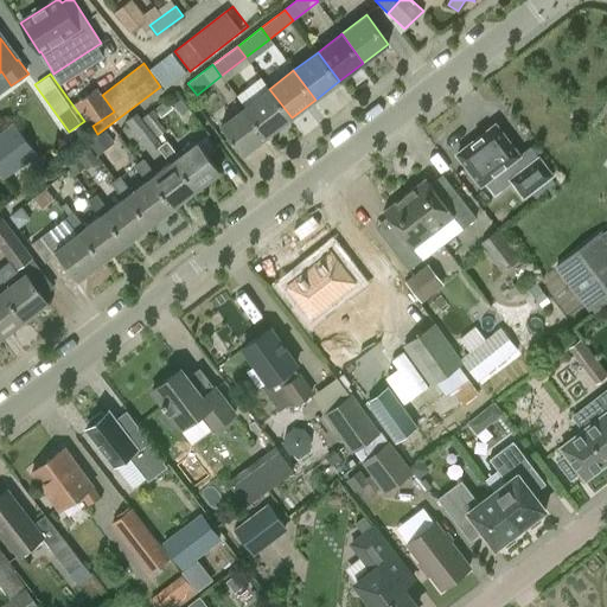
[(91,127),(93,126),(114,112),(102,95),(97,89),(76,103),(91,127)]
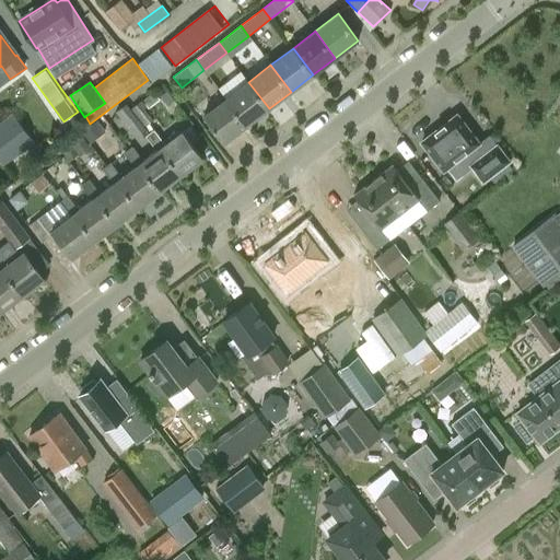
[(246,126),(269,108),(248,82),(226,98),(246,126)]
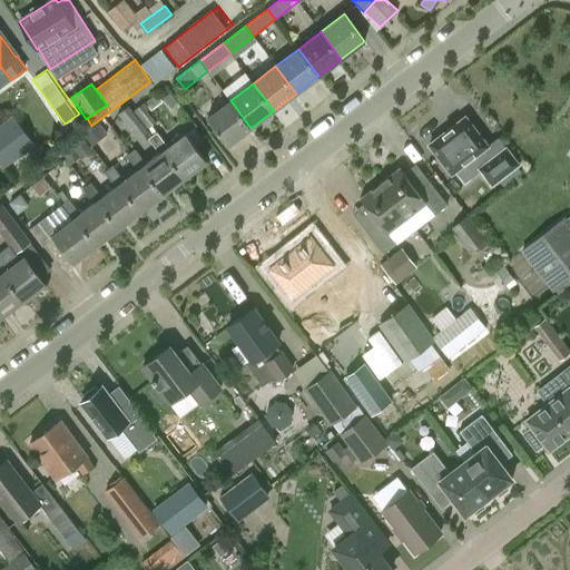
[(251,128),(231,100),(207,118),(227,145),(251,128)]
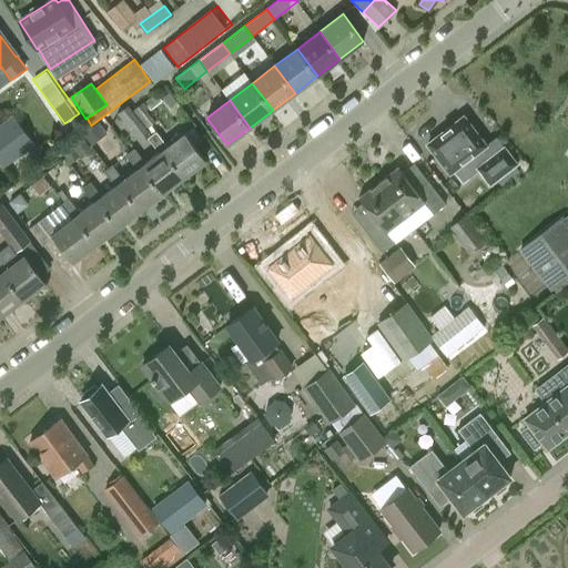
[(128,105),(118,113),(130,129),(140,121),(128,105)]
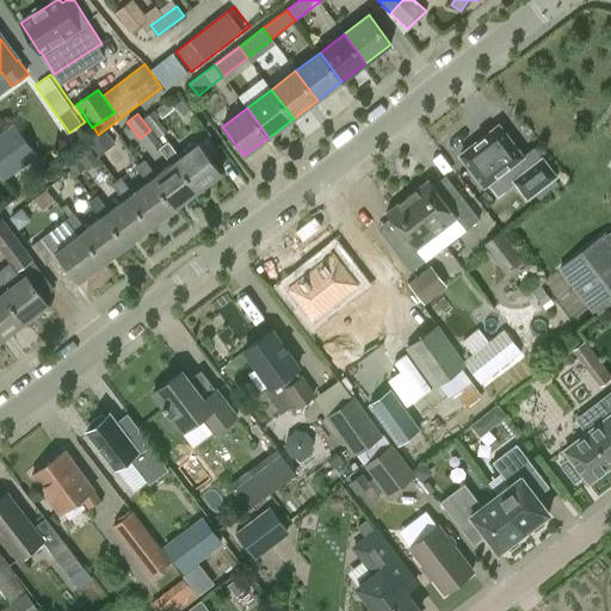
[(14,124),(0,135),(0,173),(5,180),(37,155),(14,124)]
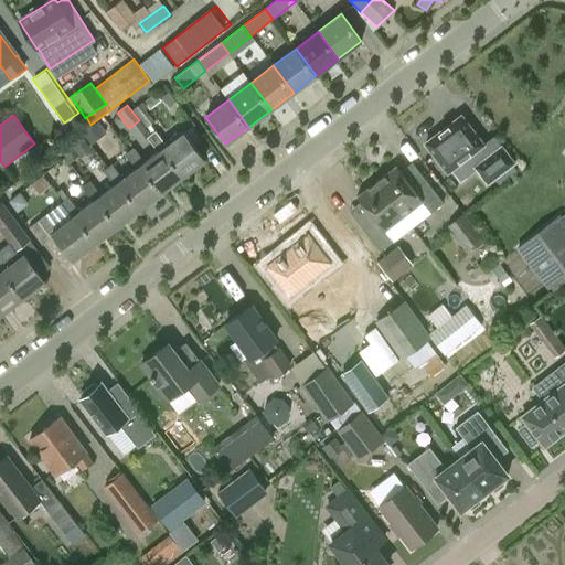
[(449,170),(467,156),(488,183),(514,162),(493,136),(482,144),(482,142),(481,142),(462,117),(461,116),(459,117),(460,117),(427,142),(427,141),(426,144),(427,145),(447,170),(448,171),(449,170)]
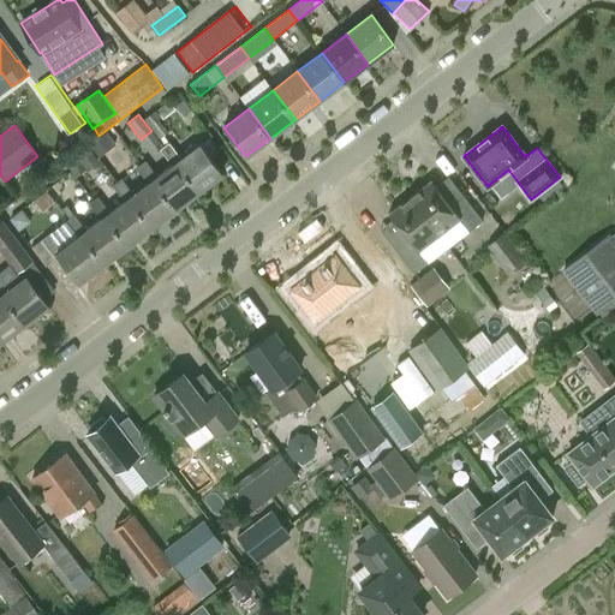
[(175,163),(198,193),(222,174),(199,145),(181,159),(169,143),(160,150),(172,166),(175,163)]
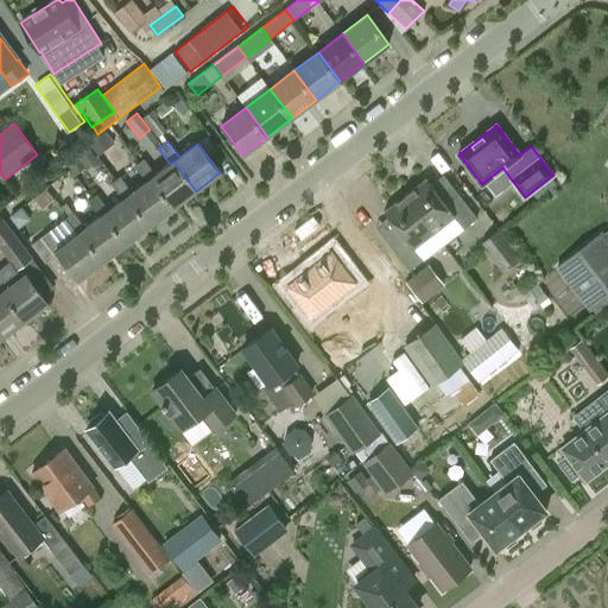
[(150,179),(172,209),(196,191),(173,162),(170,164),(156,175),(144,159),(134,166),(146,182),(150,179)]
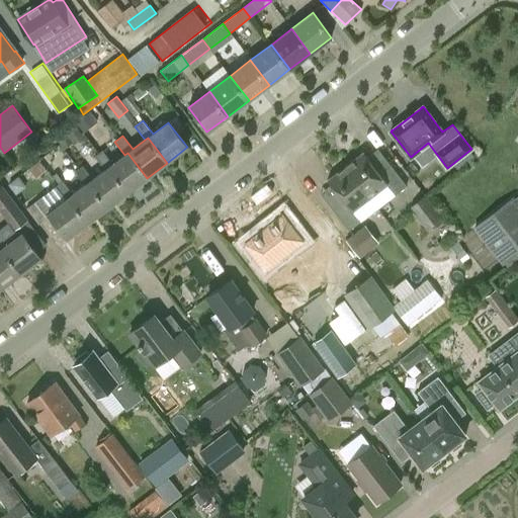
[(108,168),(126,193),(147,178),(127,153),(124,155),(112,164),(102,151),(95,157),(104,170),(108,168)]
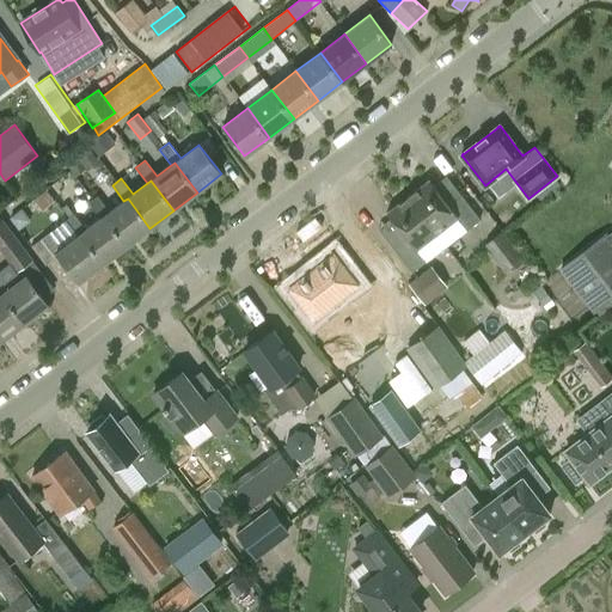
[(429,181),(408,197),(436,234),(457,219),(466,231),(479,220),(456,189),(444,199),(429,181)]
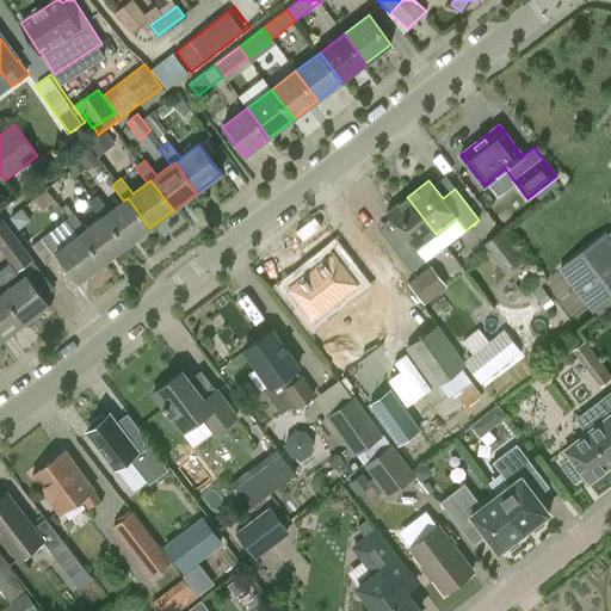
[(104,216),(127,245),(149,228),(128,198),(123,201),(109,211),(98,196),(88,203),(100,218),(104,216)]
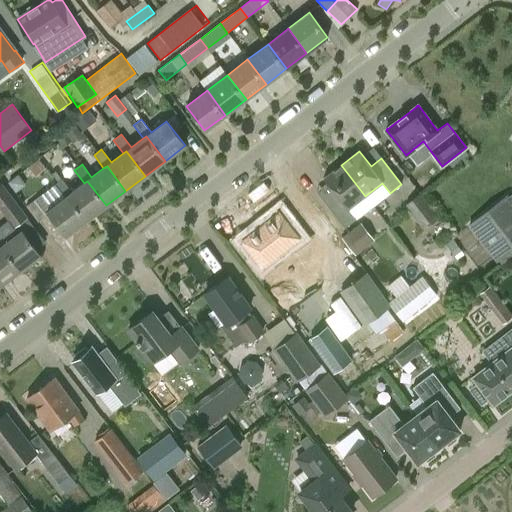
[(356,219),(348,209),(365,196),(341,165),(323,178),(335,193),(324,201),(345,228),(356,219)]
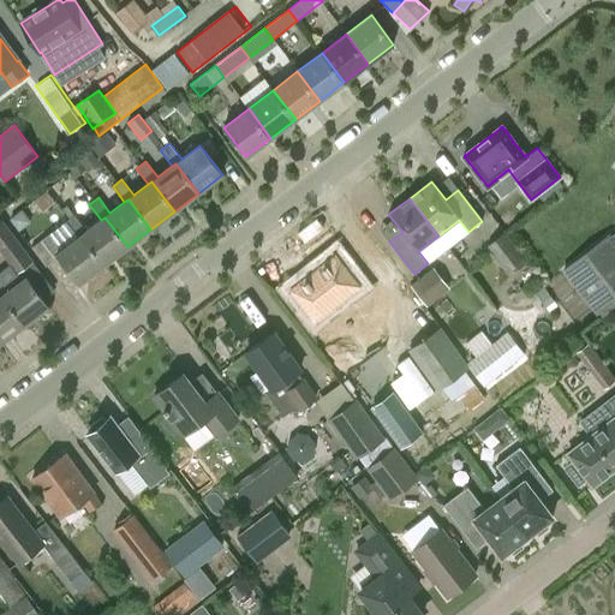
[(81,236),(103,264),(127,246),(105,218),(101,220),(85,231),(75,215),(65,222),(77,238),(81,236)]
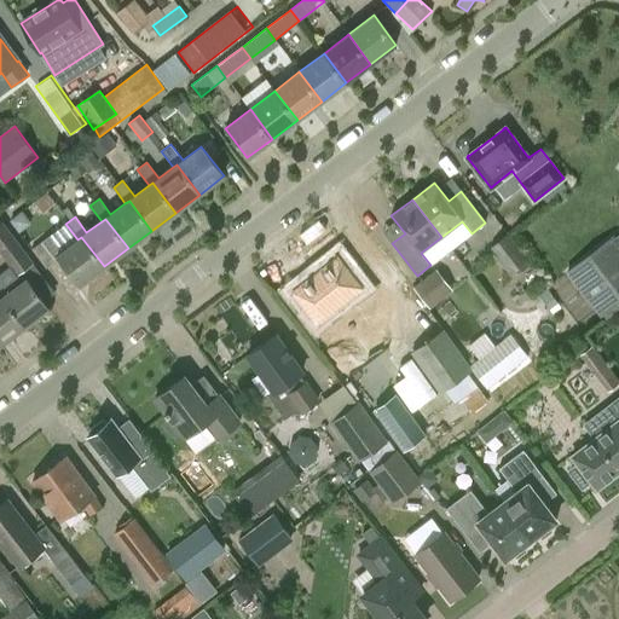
[(34,262),(3,221),(0,223),(0,249),(18,273),(34,262)]
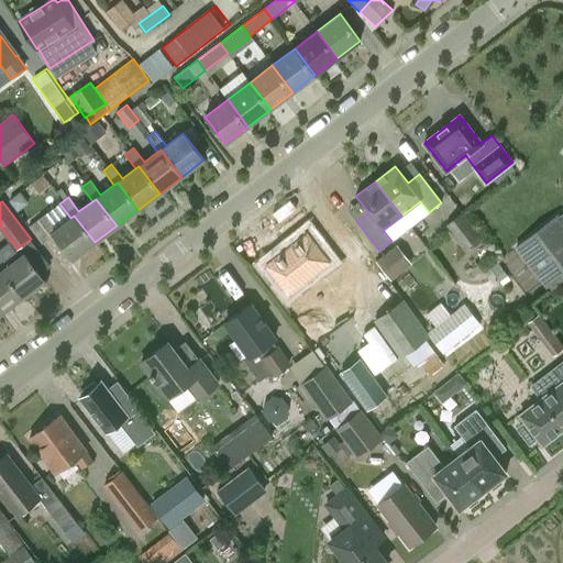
[(53,233),(73,260),(95,242),(74,216),(70,218),(57,228),(46,213),(37,220),(50,235),(53,233)]
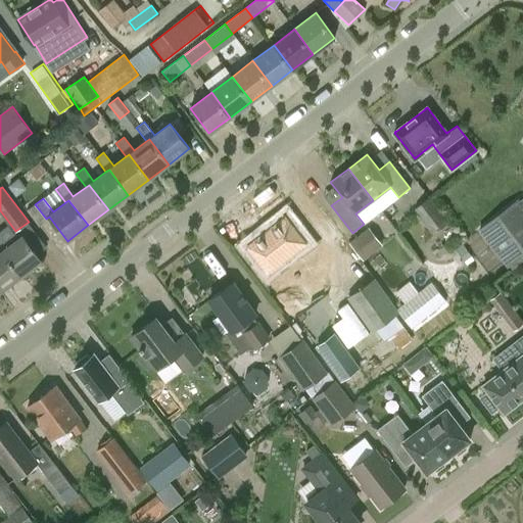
[(415,209),(432,231),(446,220),(429,198),(415,209)]
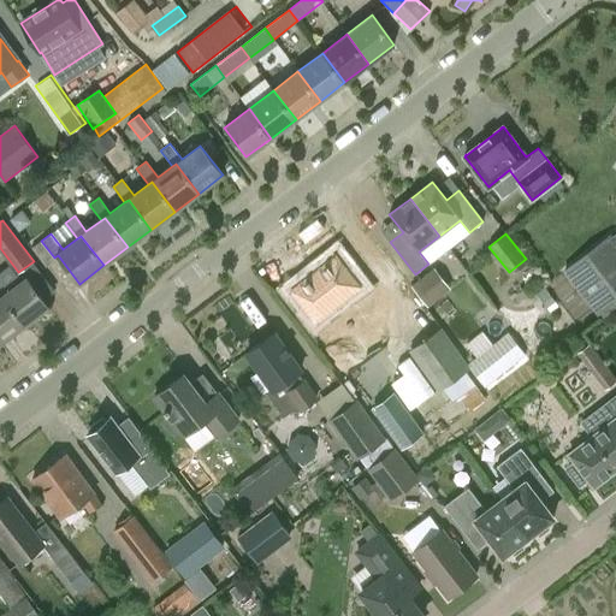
[(564,271),(600,318),(615,306),(615,242),(610,235),(564,271)]
